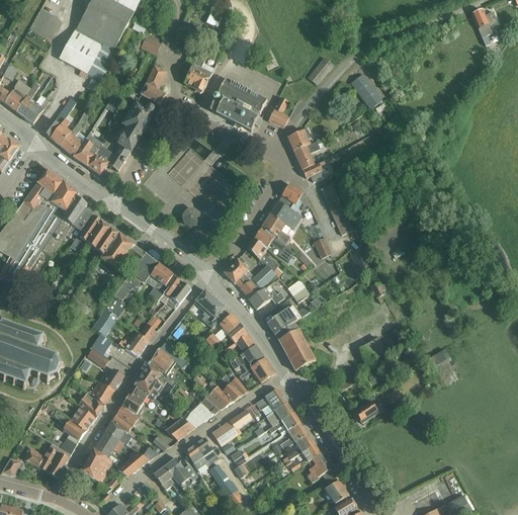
[(59,58),(99,80),(117,52),(115,51),(141,0),(90,0),(76,28),(75,28),(59,58)]
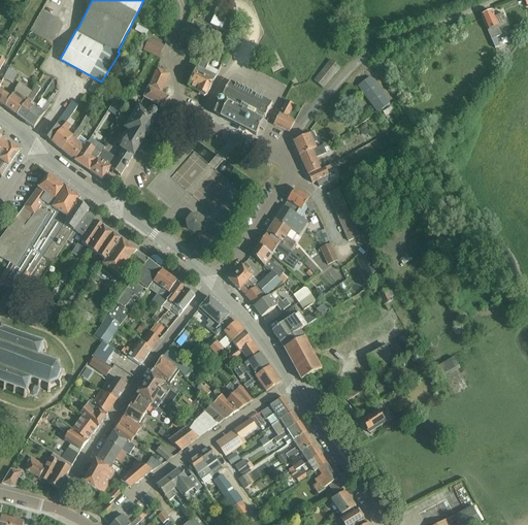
[(491,8),(491,9),(481,13),(495,45),(499,43),(496,35),(501,32),(499,27),(507,23),(502,10),(494,14),(491,8)]
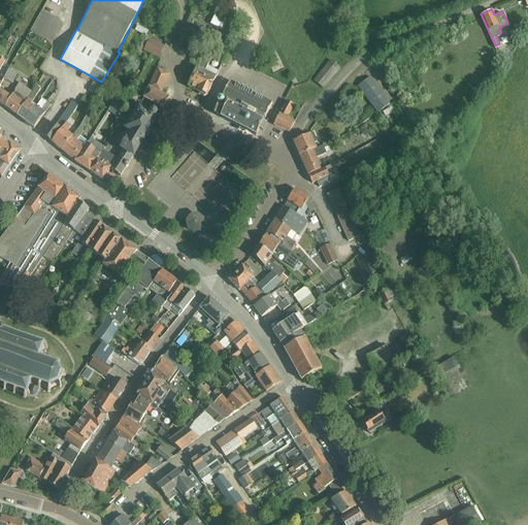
[(215,11),(210,22),(222,27),(226,17),(215,11)]
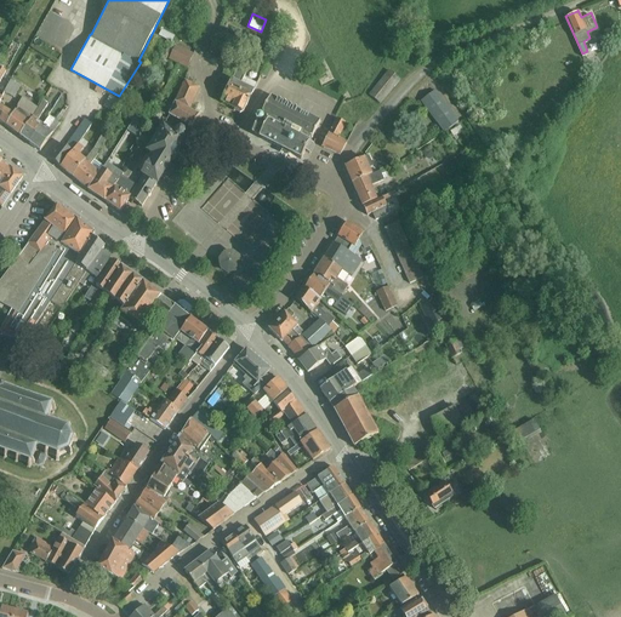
[(176,43),(169,57),(187,67),(194,52),(176,43)]
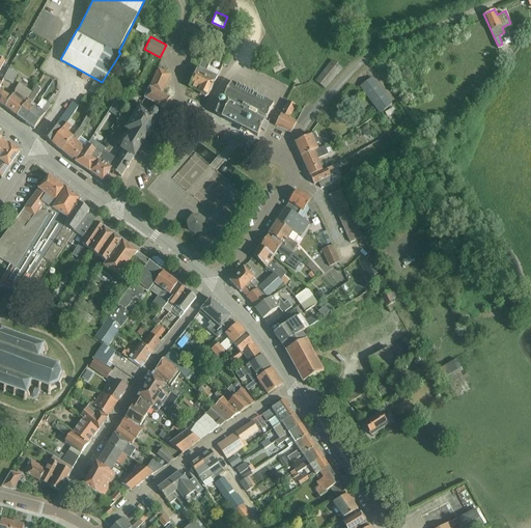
[(207,93),(217,75),(216,75),(219,70),(207,64),(211,59),(200,54),(194,52),(189,63),(197,67),(189,85),(199,89),(199,90),(199,92),(204,94),(207,93)]
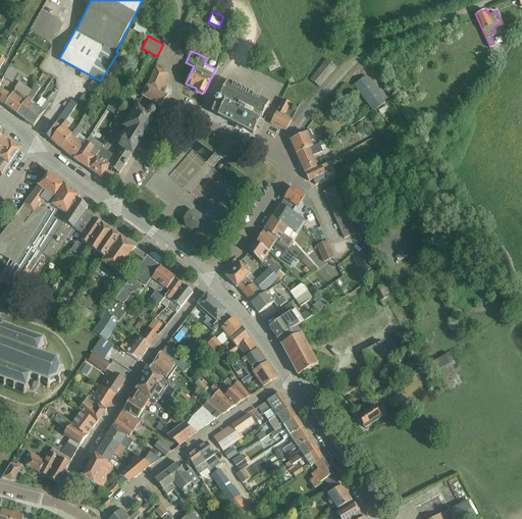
[(319,85),(335,64),(326,57),(310,78),(319,85)]
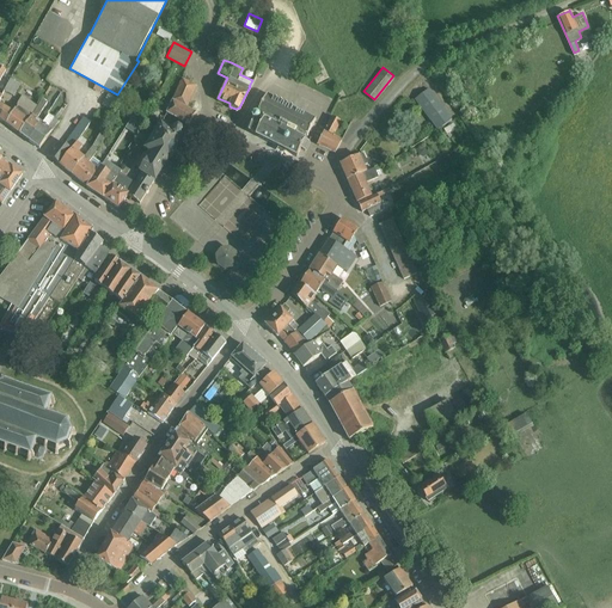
[(19,81),(10,77),(4,88),(13,93),(19,81)]
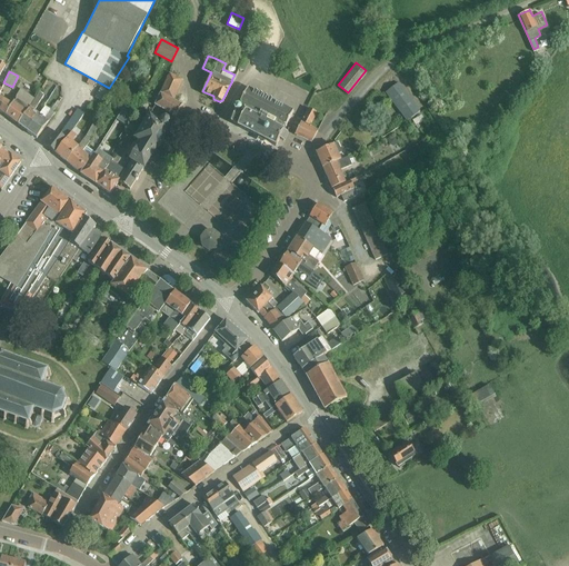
[(159,92),(155,102),(175,113),(181,102),(172,98),(182,77),(169,71),(159,92)]
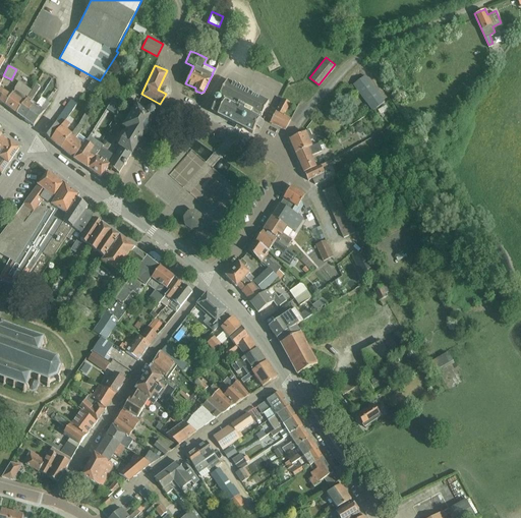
[(43,88),(52,75),(45,69),(36,81),(43,88)]
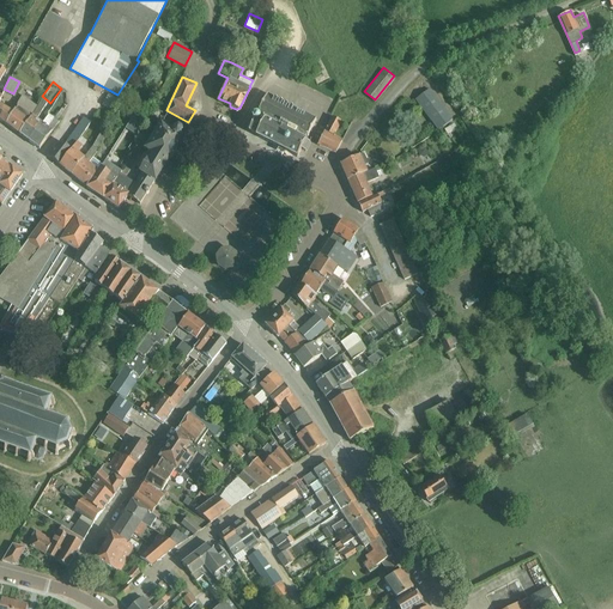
[(416,97),(438,128),(453,117),(429,86),(416,97)]
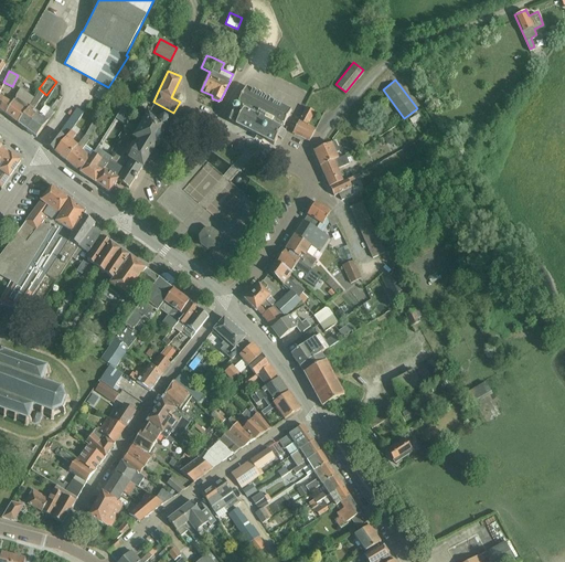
[(104,101),(109,89),(99,84),(94,94),(104,101)]
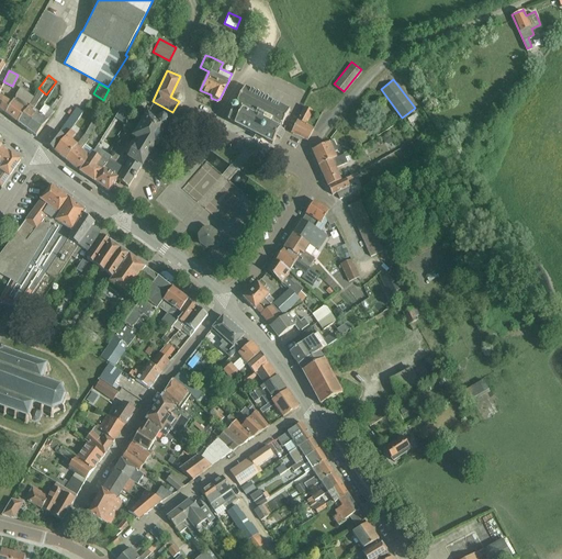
[(281,123),(290,108),(244,85),(236,101),(235,101),(232,102),(231,104),(232,107),(233,108),(227,118),(234,121),(234,122),(249,130),(249,136),(253,137),(259,141),(262,143),(267,138),(272,142),(276,135),(280,136),(284,129),(279,125),(280,122),(281,123)]
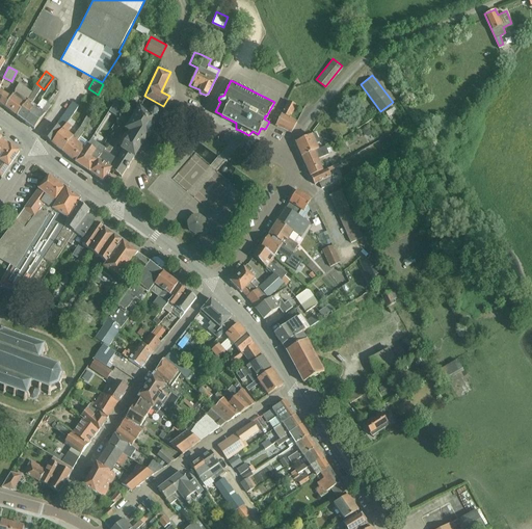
[(0,88),(0,102),(5,105),(17,114),(30,94),(32,90),(20,81),(10,96),(0,88)]
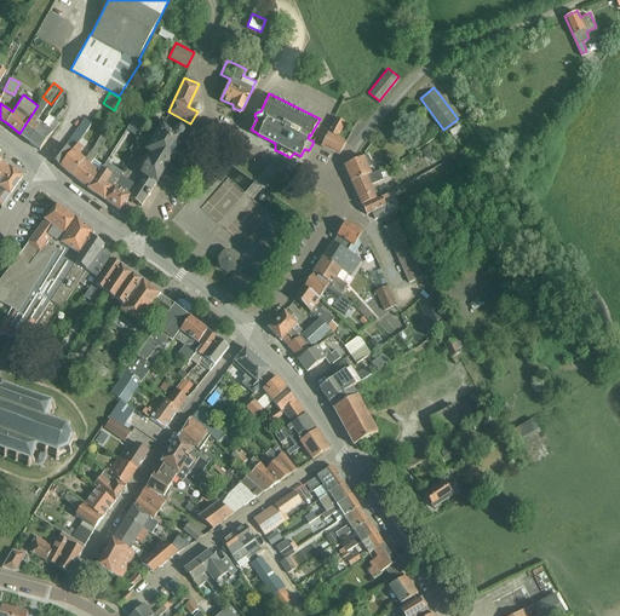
[(35,109),(19,133),(28,139),(42,121),(36,116),(41,110),(47,102),(42,98),(38,105),(35,109)]
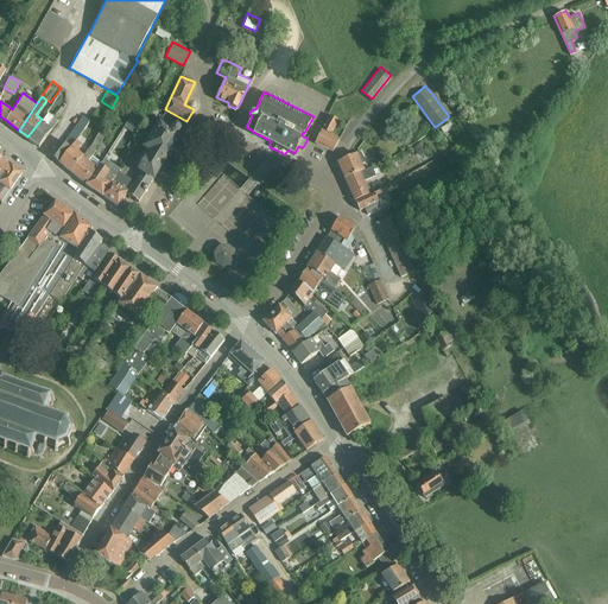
[(165,96),(160,108),(165,109),(170,99),(165,96)]
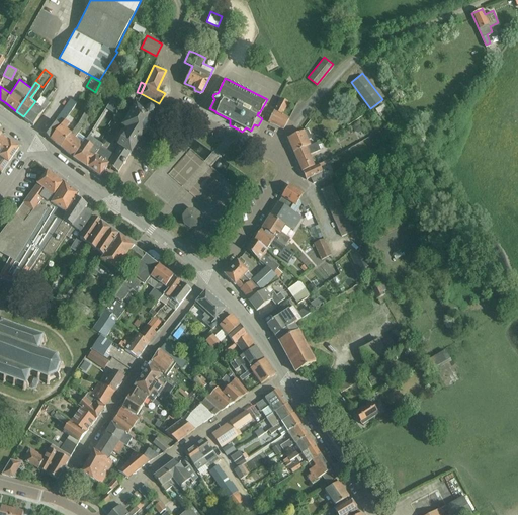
[(49,94),(46,98),(40,105),(35,101),(23,116),(32,123),(50,101),(48,99),(50,96),(49,94)]
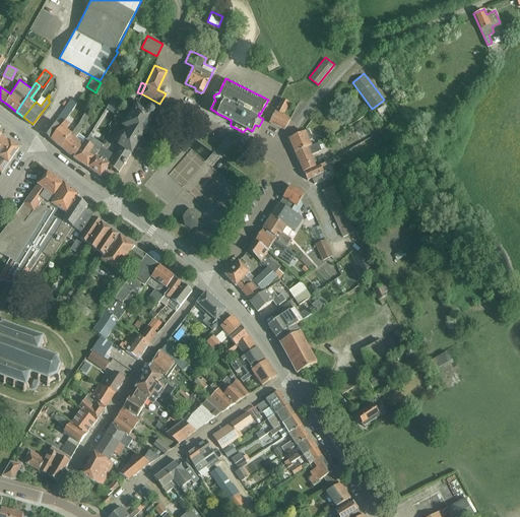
[(51,137),(68,114),(71,109),(72,109),(77,102),(70,98),(66,104),(67,105),(55,120),(52,118),(42,130),(51,137)]
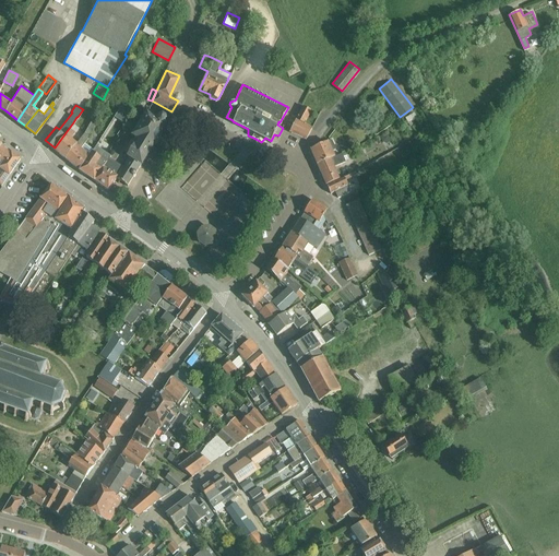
[(288,130),(306,138),(311,126),(304,121),(311,109),(302,105),(288,130)]
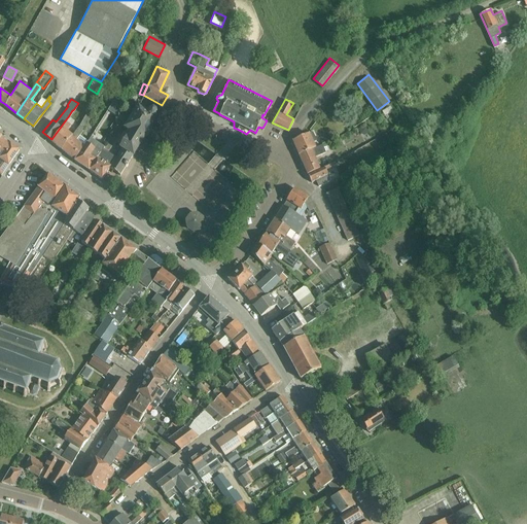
[(115,155),(109,166),(120,173),(126,165),(127,165),(128,163),(128,161),(133,152),(134,150),(135,151),(137,147),(137,146),(138,145),(139,146),(145,137),(143,136),(145,133),(148,132),(152,126),(151,124),(155,116),(154,115),(155,112),(154,110),(152,109),(151,109),(143,104),(141,107),(138,105),(128,121),(126,126),(116,140),(123,144),(121,145),(115,155)]
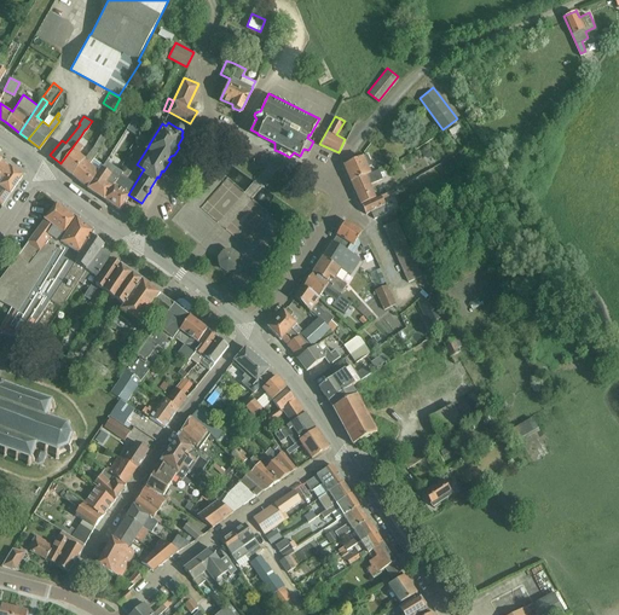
[(457,123),(447,129),(451,134),(461,128),(457,123)]
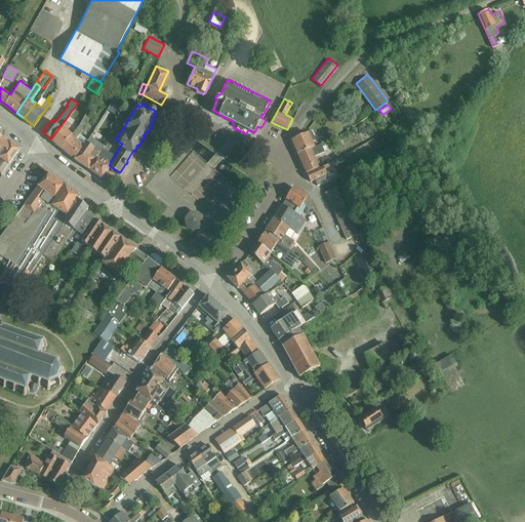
[(85,112),(79,123),(83,126),(89,115),(85,112)]
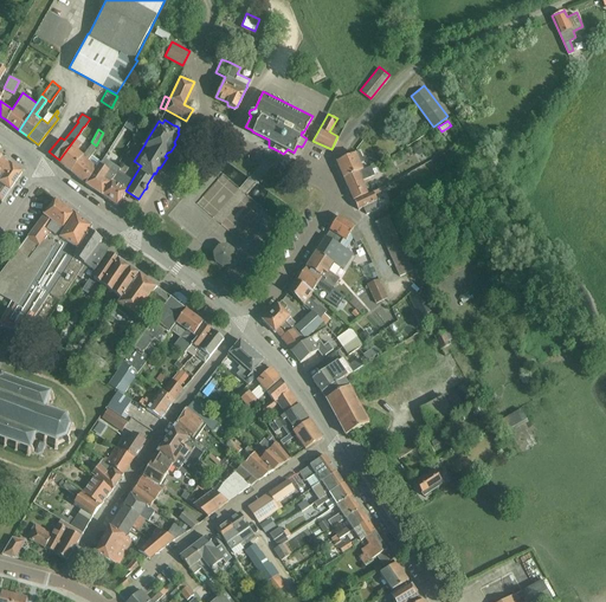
[(79,133),(59,160),(71,169),(82,155),(83,154),(76,149),(85,137),(79,133)]
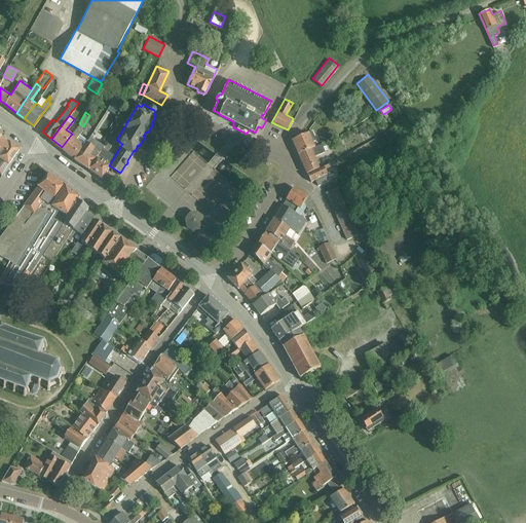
[(71,135),(62,147),(74,158),(86,141),(87,139),(79,134),(84,127),(83,126),(79,123),(72,134),(71,135)]
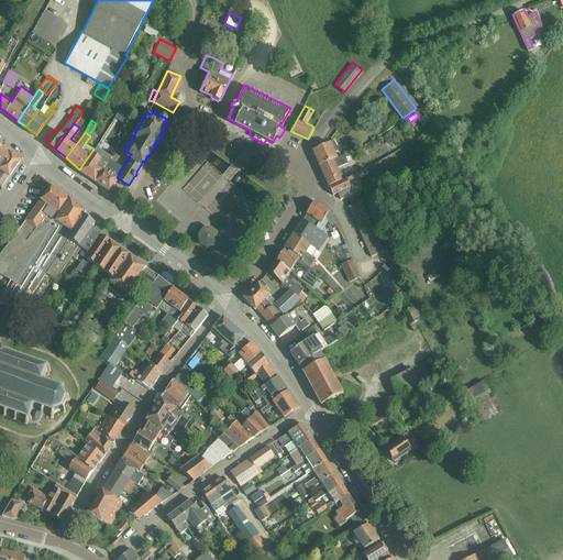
[(388,133),(382,138),(384,142),(389,143),(393,141),(388,133)]
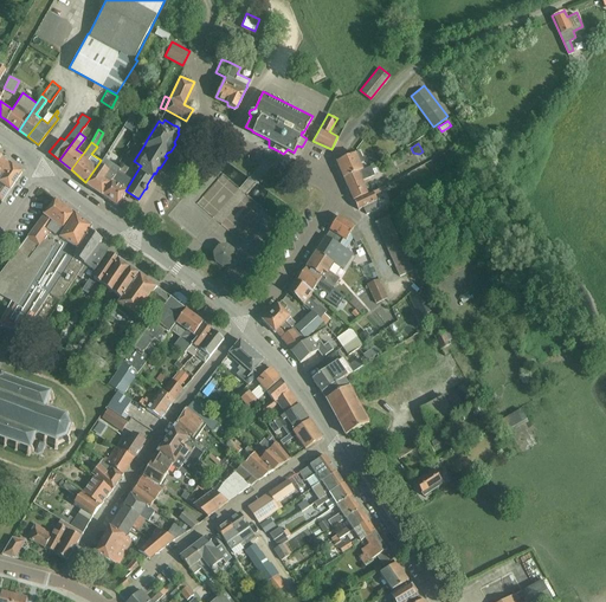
[(343,176),(361,168),(362,168),(359,161),(363,160),(359,149),(336,160),(343,176)]
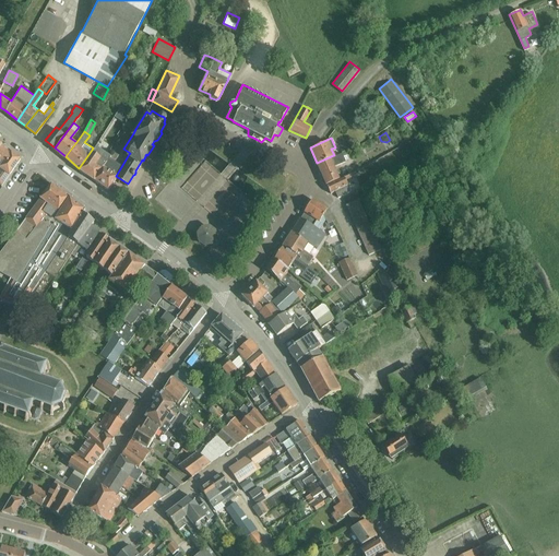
[(9,174),(21,157),(10,150),(1,143),(0,144),(0,166),(1,167),(0,169),(0,181),(1,182),(8,173),(9,174)]
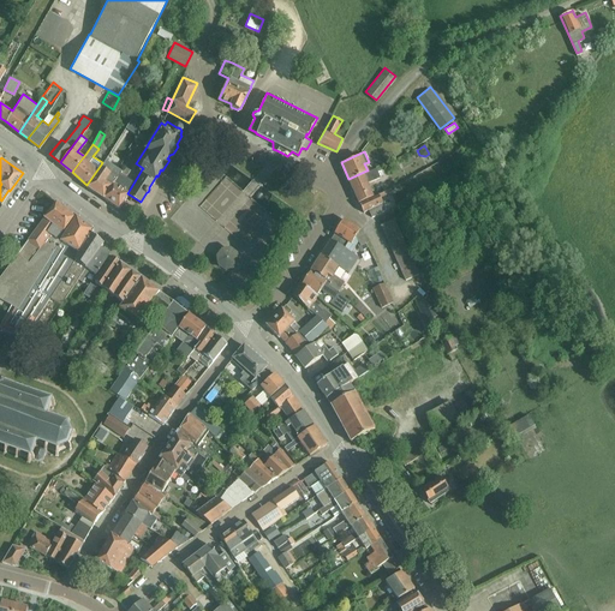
[(87,185),(103,197),(121,169),(105,159),(102,162),(101,165),(87,185)]
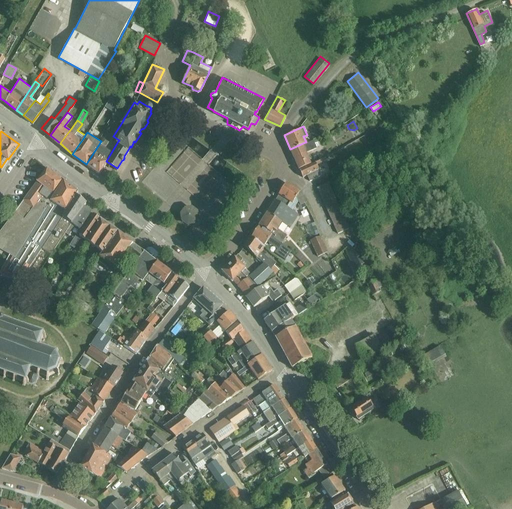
[(305,142),(290,149),(298,168),(310,162),(305,151),(316,146),(312,139),(306,142),(305,142)]
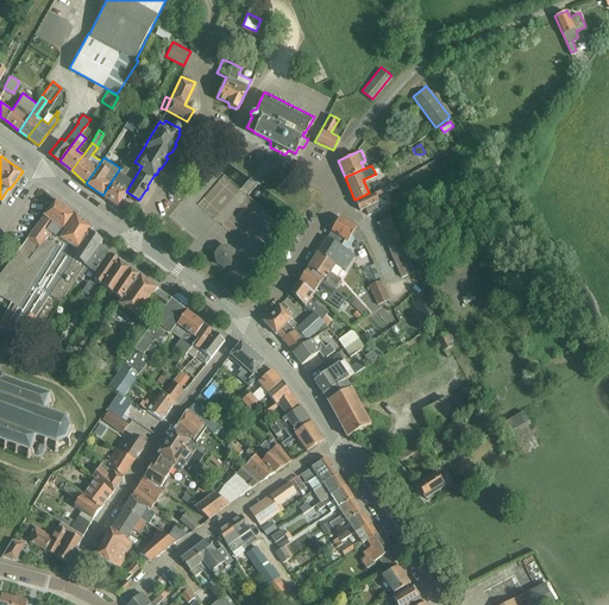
[(119,169),(102,195),(118,205),(126,191),(133,180),(119,169)]
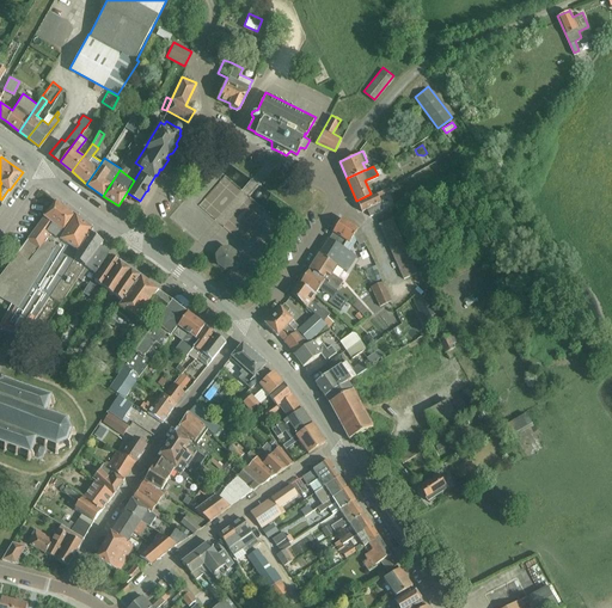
[(371,194),(356,201),(361,209),(366,207),(369,214),(384,207),(380,200),(378,195),(385,191),(384,191),(390,188),(389,185),(371,194)]
